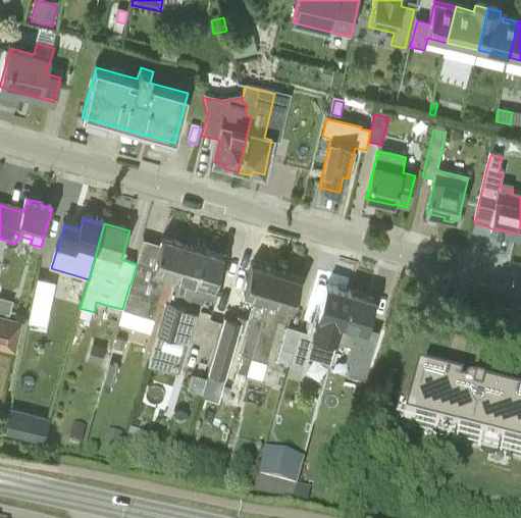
[(131,285),(129,285),(122,309),(123,310),(123,312),(155,321),(144,358),(152,359),(158,334),(183,246),(162,241),(154,269),(137,264),(131,285)]
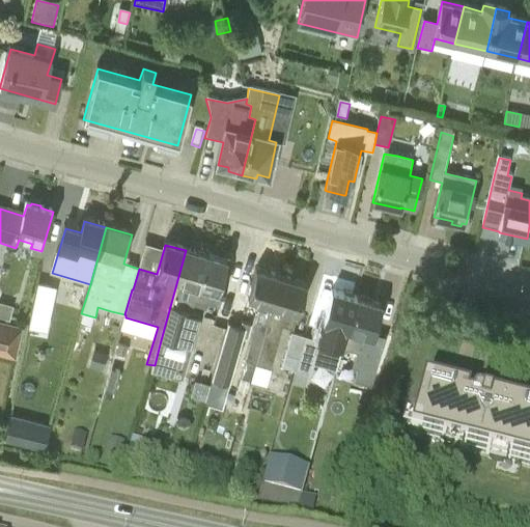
[(186,250),(161,340),(190,349),(198,316),(190,314),(194,301),(205,256),(186,250)]
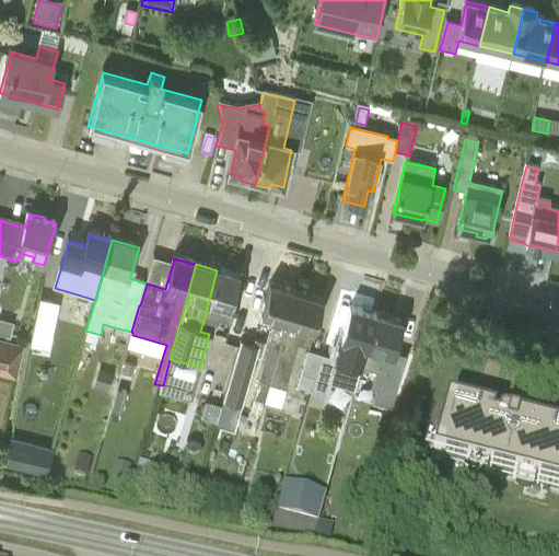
[(245,278),(217,270),(205,317),(232,325),(245,278)]
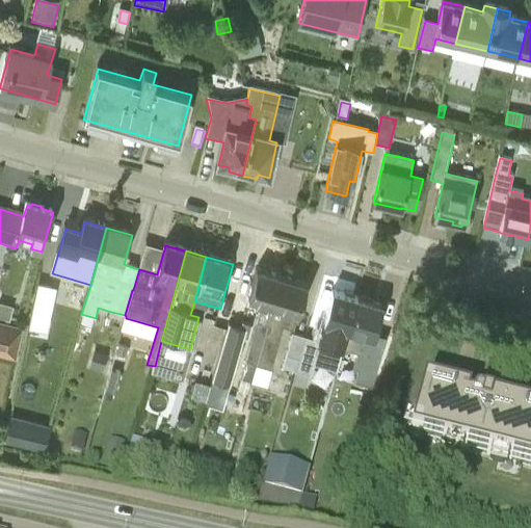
[(228,324),(211,381),(230,387),(243,339),(247,340),(250,325),(266,330),(267,326),(281,279),(281,278),(255,270),(242,311),(244,311),(239,328),(228,324)]
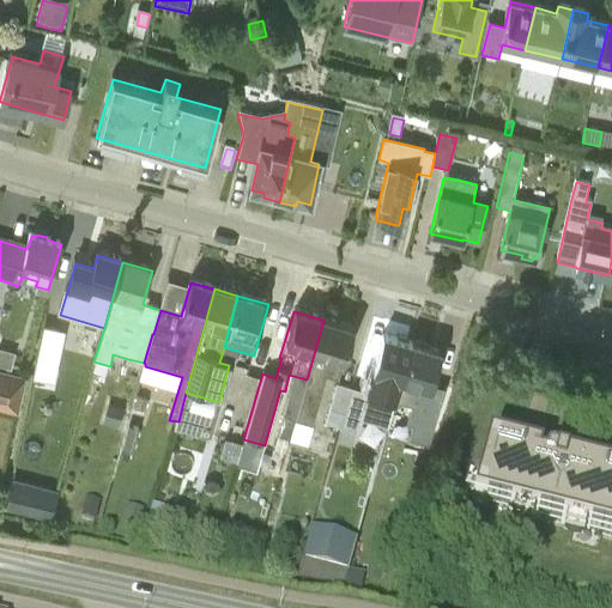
[(339,381),(355,329),(323,321),(308,376),(309,376),(297,421),(313,426),(327,377),(339,381)]
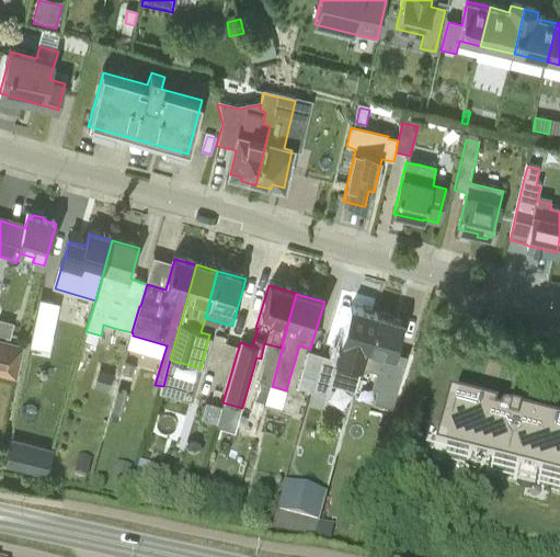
[(40,304),(31,347),(48,350),(57,307),(40,304)]
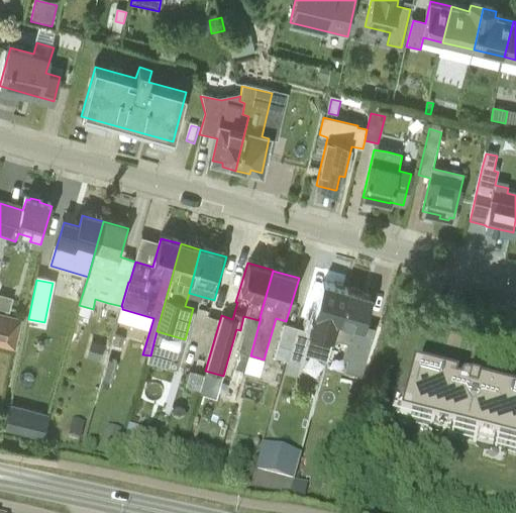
[(310,333),(309,334),(310,335),(333,341),(335,335),(336,335),(347,292),(344,291),(345,289),(336,286),(335,288),(323,285),(310,333)]
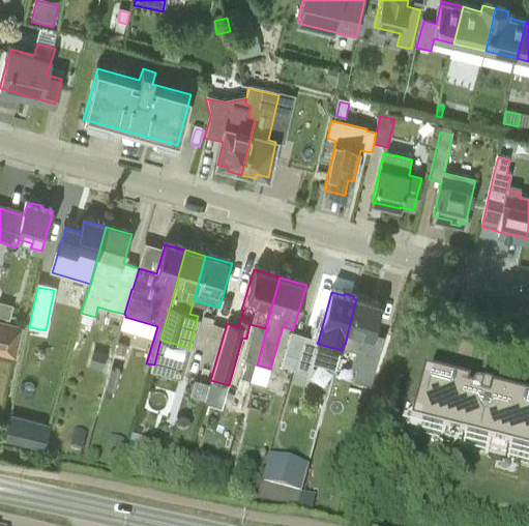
[(344,344),(342,350),(357,354),(353,369),(357,370),(353,382),(371,387),(386,339),(374,335),(382,305),(370,302),(370,300),(361,298),(360,300),(356,299),(345,344),(344,344)]
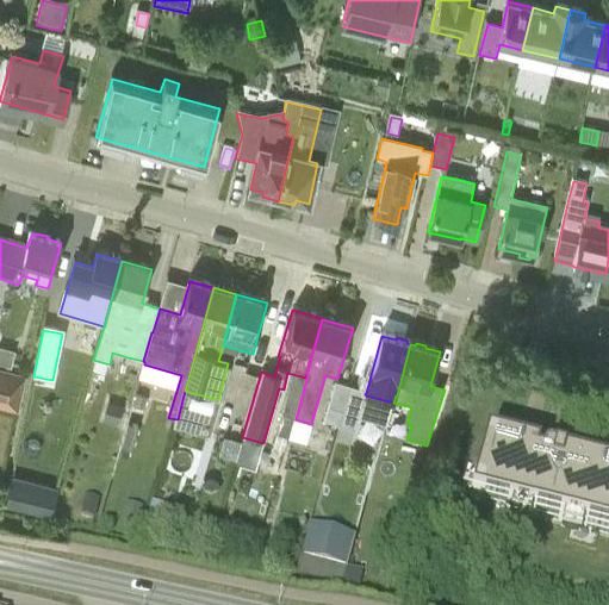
[(0,349),(0,367),(12,369),(16,354),(0,349)]
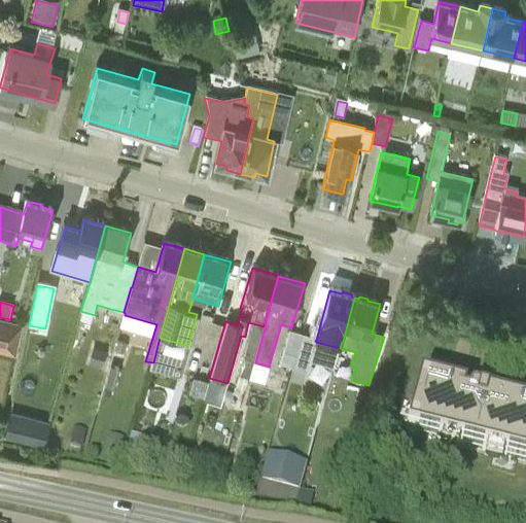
[(91,328),(94,317),(80,313),(77,324),(91,328)]
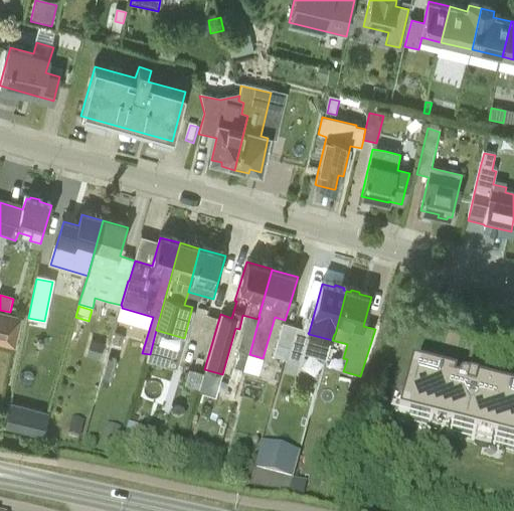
[(0,343),(14,347),(20,321),(0,316),(0,343)]
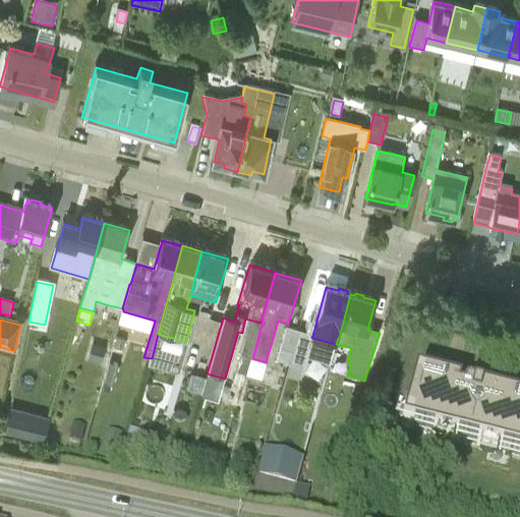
[(277,362),(290,365),(298,339),(299,332),(286,328),(277,362)]
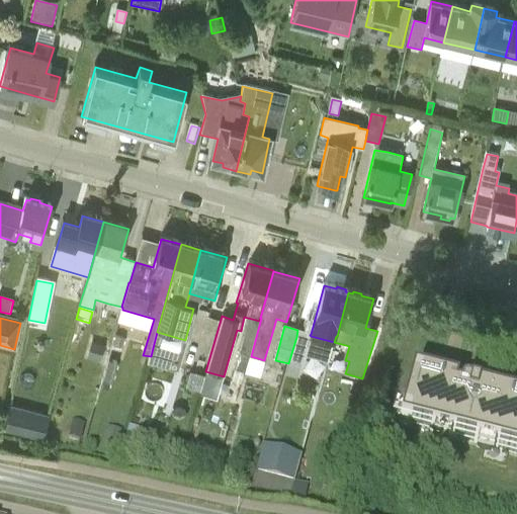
[(157,332),(151,356),(148,364),(176,372),(185,340),(157,332)]
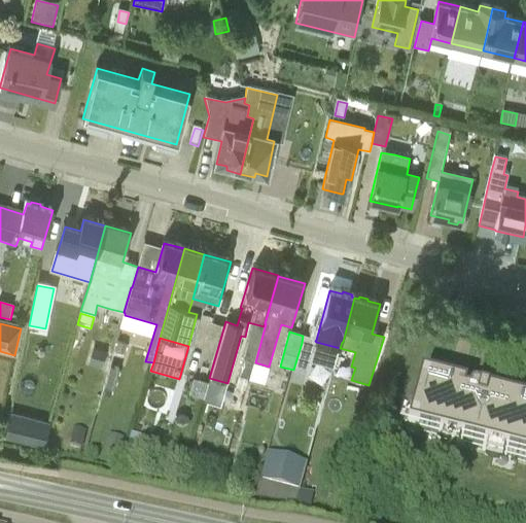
[(307,374),(314,346),(302,343),(293,370),(307,374)]
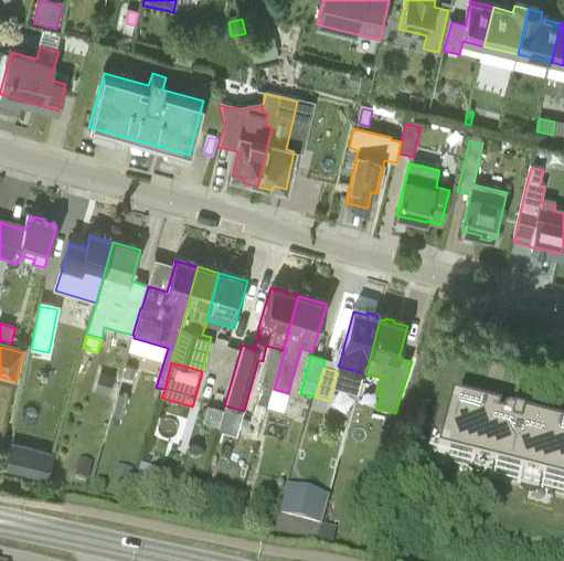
[(134,383),(137,372),(125,370),(123,381),(134,383)]
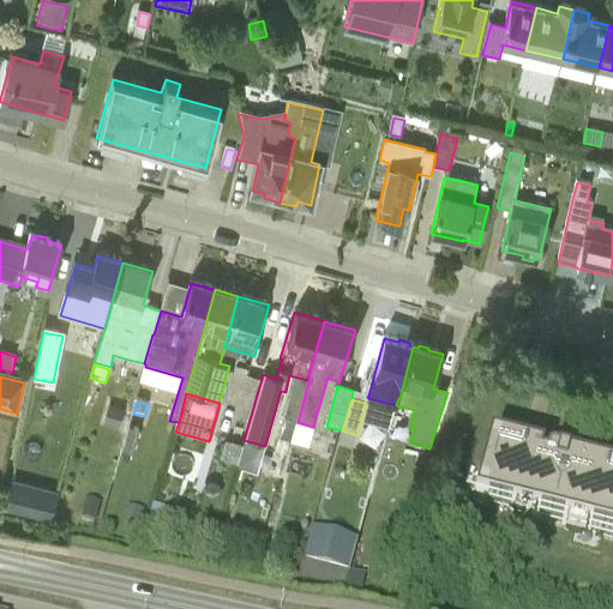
[(109,409),(104,428),(121,433),(126,414),(109,409)]
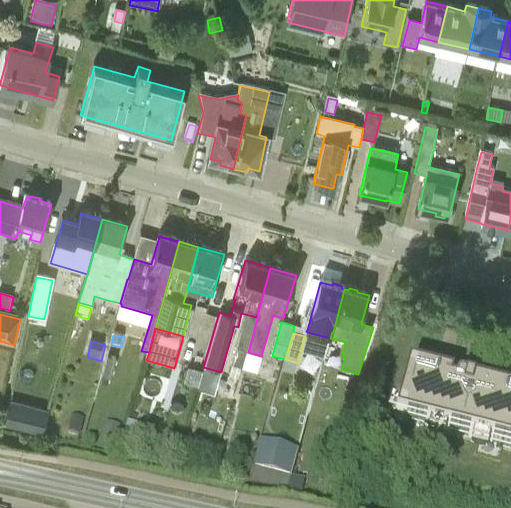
[(116,360),(108,358),(103,377),(111,378),(116,360)]
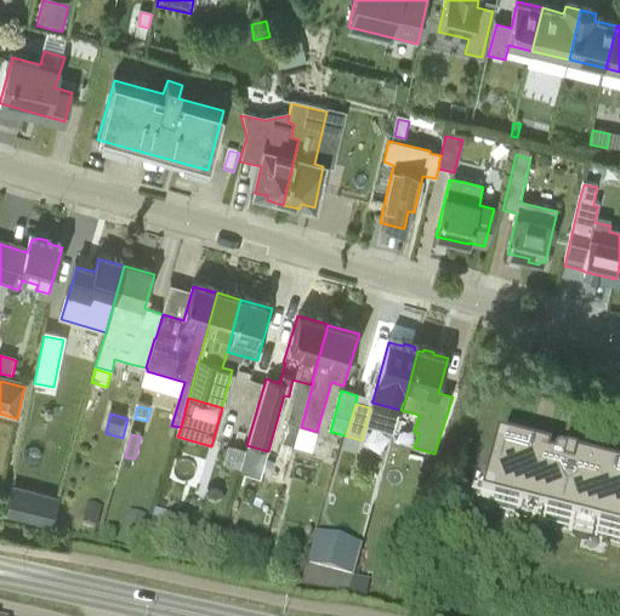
[(242,467),(245,456),(233,452),(228,451),(226,463),(242,467)]
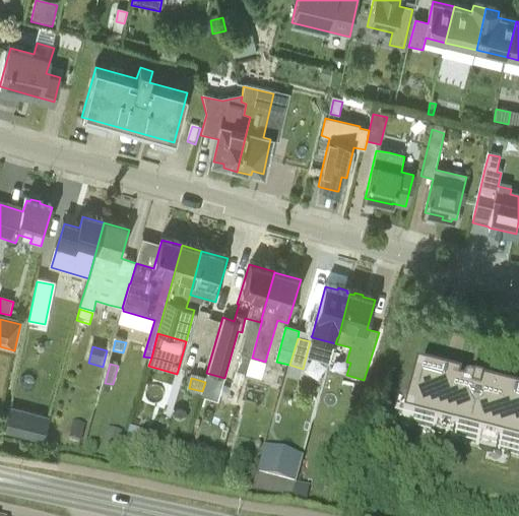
[(404,415),(401,430),(436,439),(452,443),(479,450),(496,455),(518,460),(518,406),(516,406),(510,404),(506,403),(452,389),(441,386),(413,379),(404,415)]
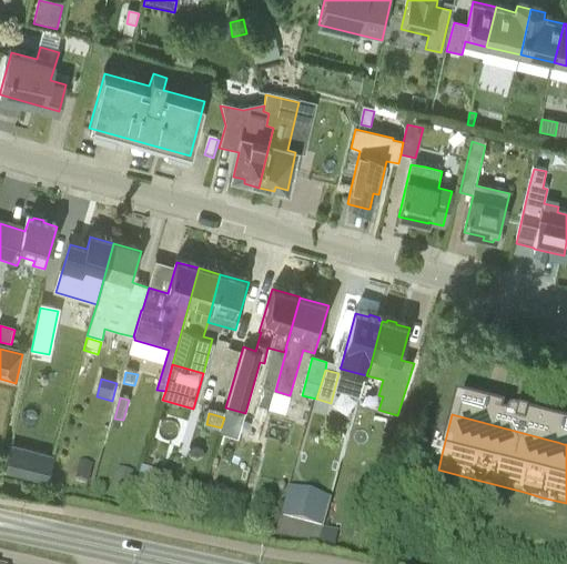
[(11,453),(6,473),(20,476),(24,456),(11,453)]
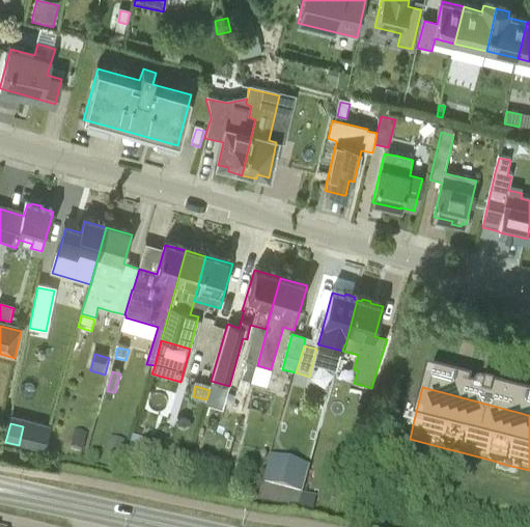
[(81,461),(86,439),(73,436),(67,458),(81,461)]
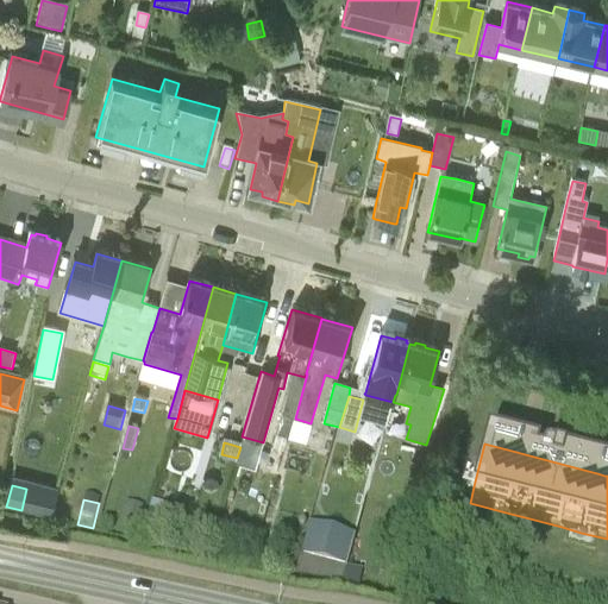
[(174,502),(165,518),(182,526),(189,509),(174,502)]
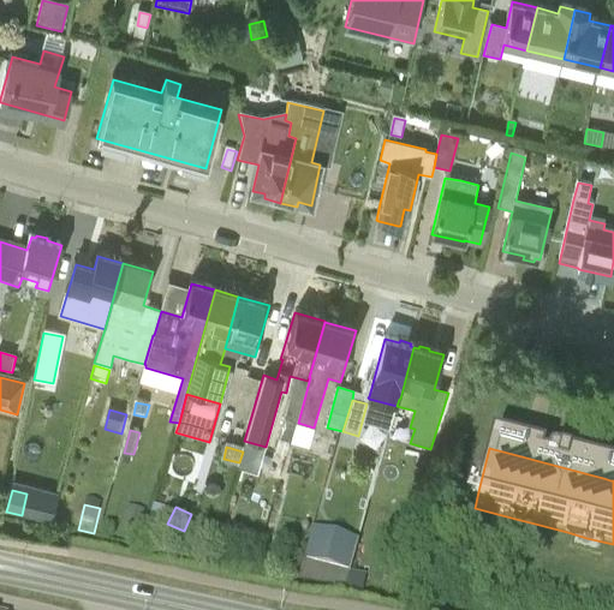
[(127,513),(123,534),(138,538),(144,516),(127,513)]
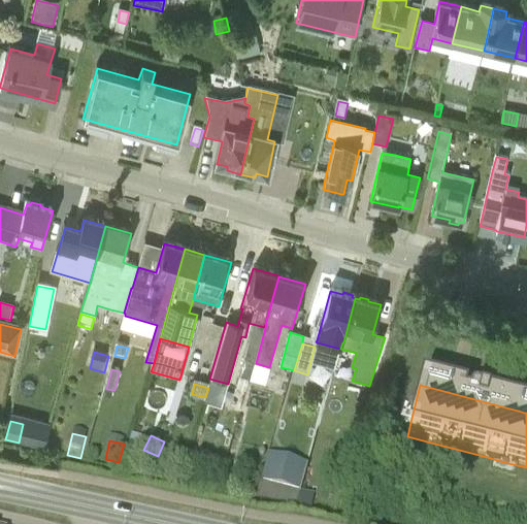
[(261,487),(299,498),(307,471),(269,459),(261,487)]
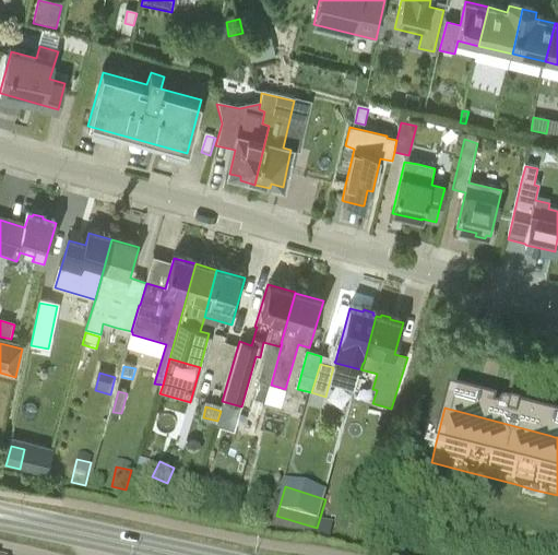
[(274,520),(276,508),(252,504),(250,516),(274,520)]
